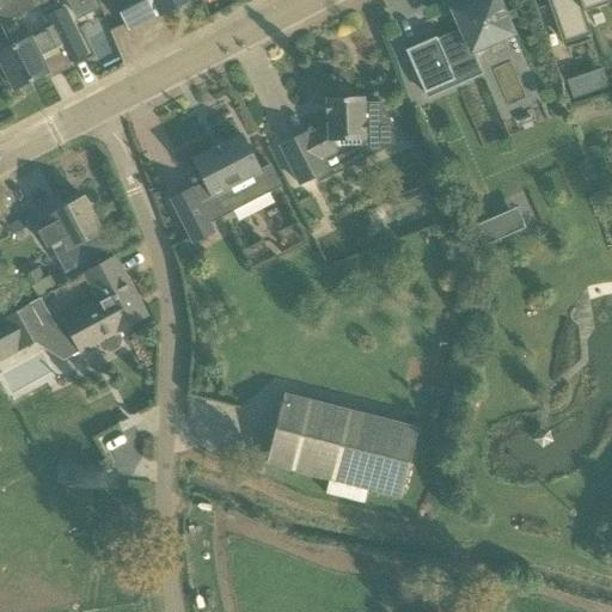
[(0,0),(0,24),(48,1),(47,0),(0,0)]
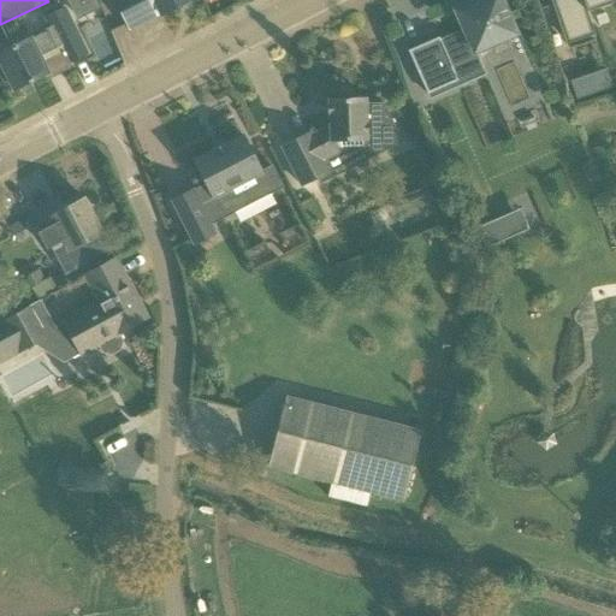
[(66,0),(77,21),(101,9),(96,0),(66,0)]
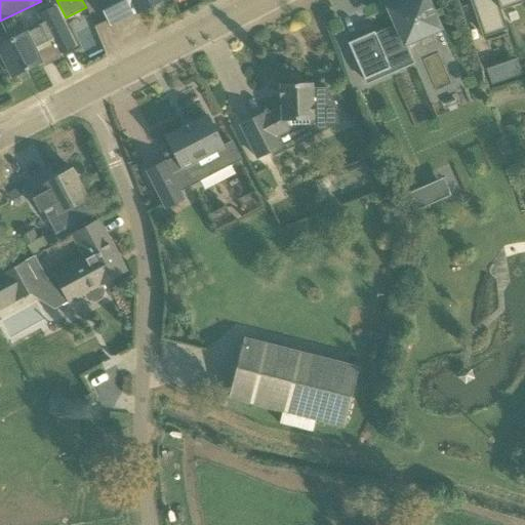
[(162,0),(96,0),(110,25),(136,11),(137,13),(162,0)]
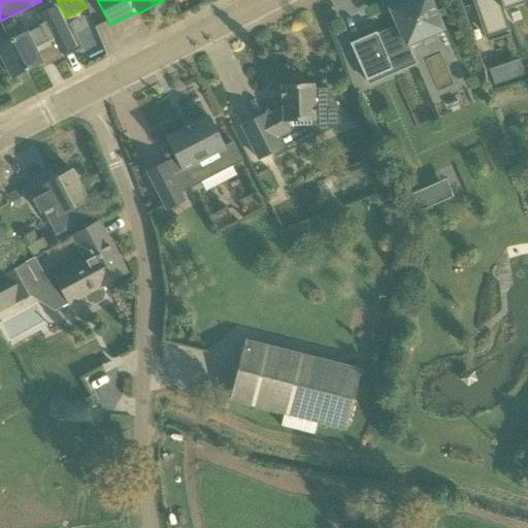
[(429,0),(410,0),(401,4),(390,9),(397,25),(377,34),(376,32),(350,43),(366,80),(392,69),(388,58),(409,48),(407,44),(441,29),(429,0)]
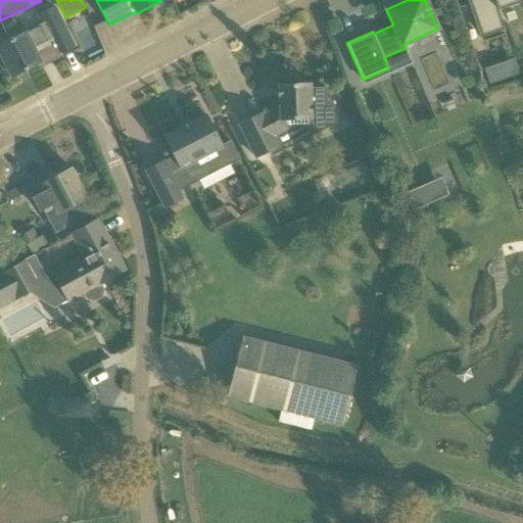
[(522,0),(469,0),(486,47),(507,41),(500,21),(522,12),(522,0)]
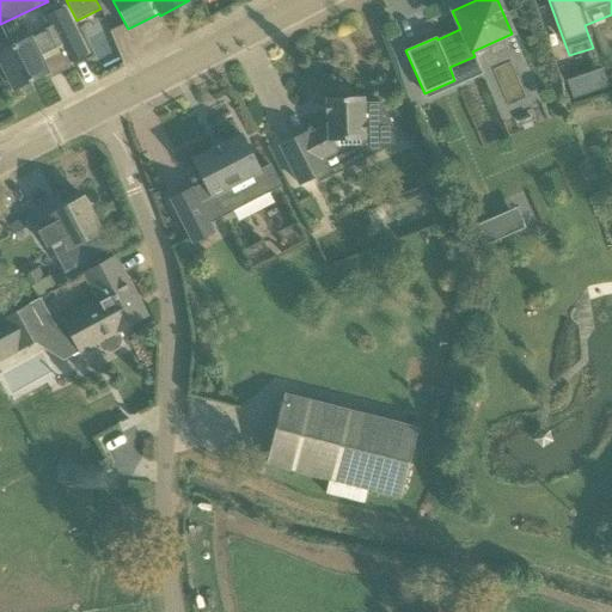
[(68,62),(84,54),(86,53),(62,8),(46,16),(50,26),(47,29),(48,31),(30,40),(30,38),(0,53),(0,60),(14,90),(47,73),(38,56),(60,46),(68,62)]
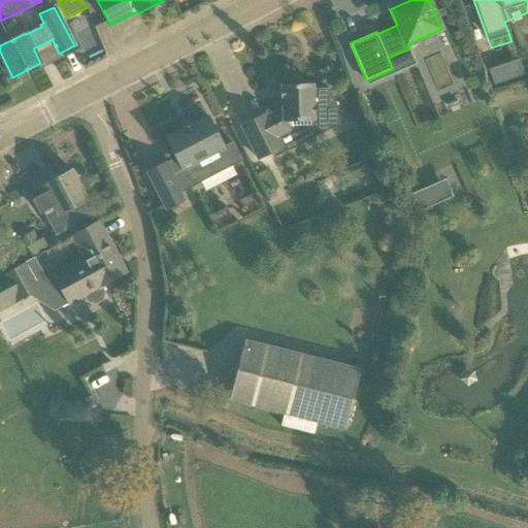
[(314,135),(314,120),(315,120),(314,85),(308,85),(307,83),(300,83),(298,85),(282,86),(283,108),(266,116),(266,113),(241,126),(259,161),(283,149),(278,140),(291,134),(296,145),(314,135)]
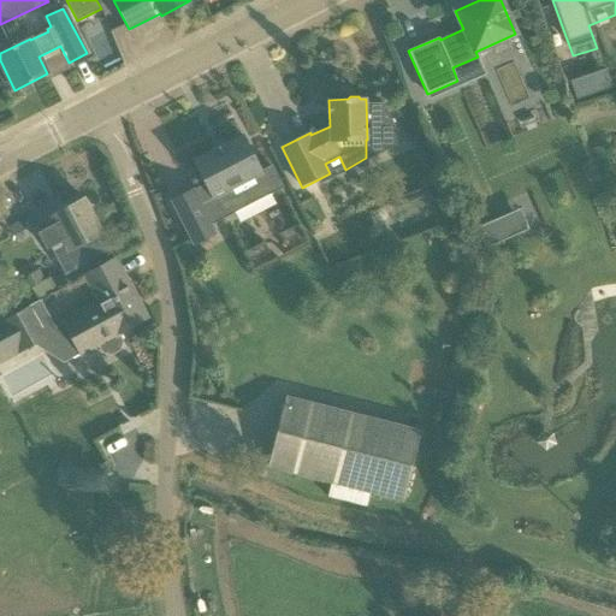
[(270,193),(283,187),(272,166),(261,172),(243,136),(224,146),(223,143),(221,144),(223,147),(215,152),(213,149),(212,149),(213,152),(194,161),(206,184),(194,190),(193,190),(172,201),(194,244),(215,234),(211,224),(235,212),(238,200),(232,188),(253,178),(259,189),(270,193)]
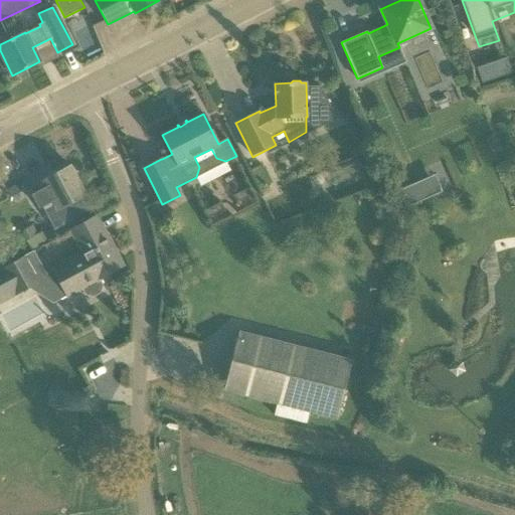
[(66,206),(72,218),(92,208),(86,196),(87,195),(69,166),(42,180),(29,187),(33,193),(31,194),(39,208),(53,200),(58,210),(66,206)]
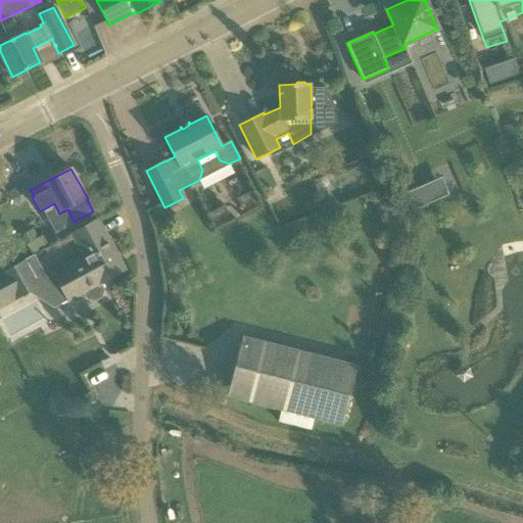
[(412,210),(430,202),(423,185),(405,193),(412,210)]
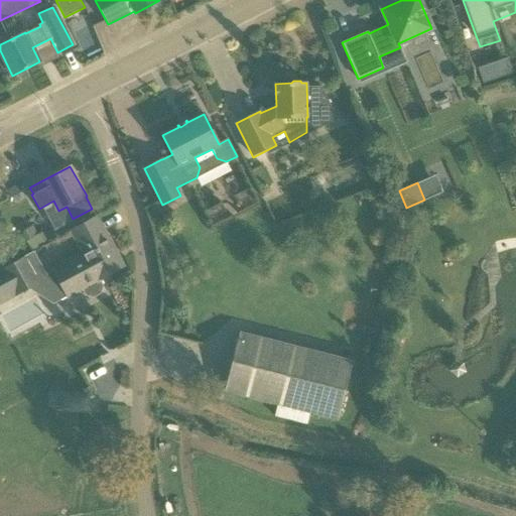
[(72,231),(84,253),(52,270),(68,296),(82,288),(86,296),(93,297),(101,293),(103,285),(99,279),(123,266),(96,217),(72,231)]
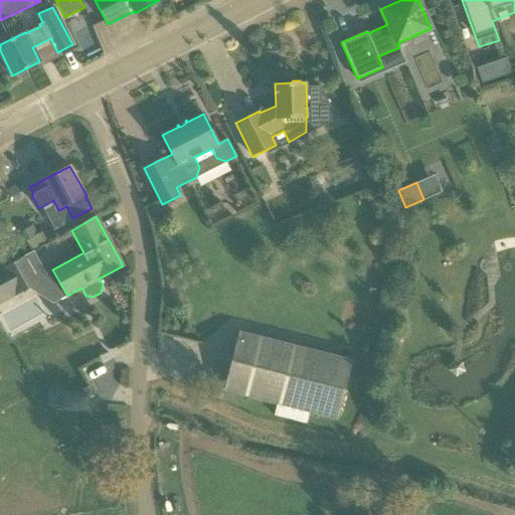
[(0,303),(40,283),(26,255),(5,267),(6,268),(0,271),(0,303)]
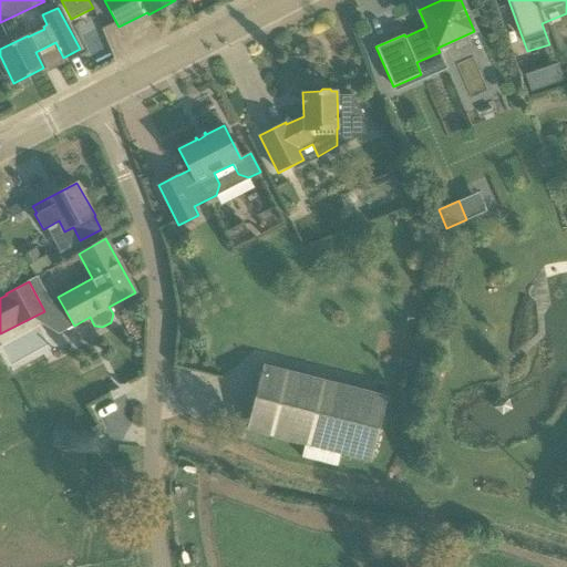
[(385,397),(285,371),(264,366),(247,430),(369,461),(385,397)]
